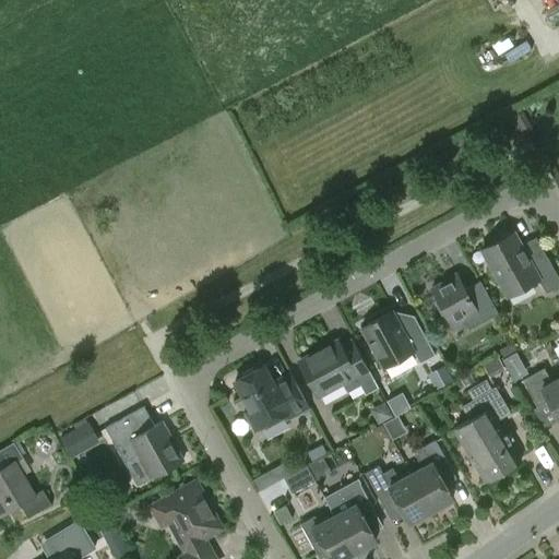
[(558,285),(558,276),(547,256),(532,264),(514,232),(483,249),(508,296),(538,278),(546,293),(558,285)]
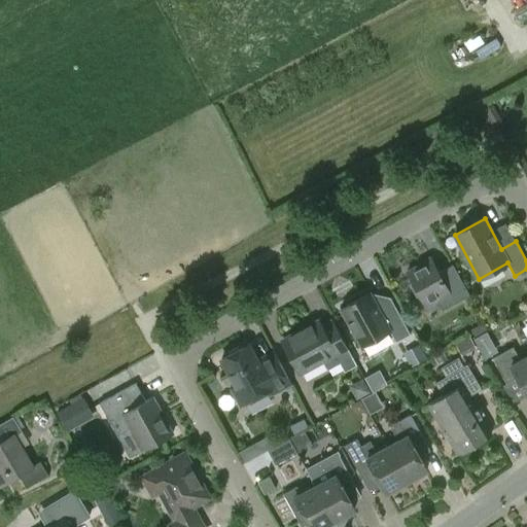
[(443,311),(469,295),(453,265),(438,273),(430,258),(407,272),(413,281),(411,283),(418,296),(421,296),(426,306),(436,301),(443,311)]
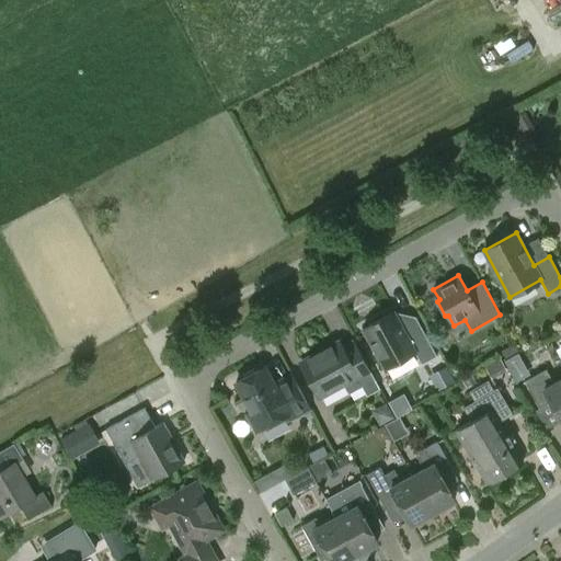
[(415,352),(422,364),(437,355),(415,316),(401,323),(395,311),(363,329),(385,369),(415,352)]
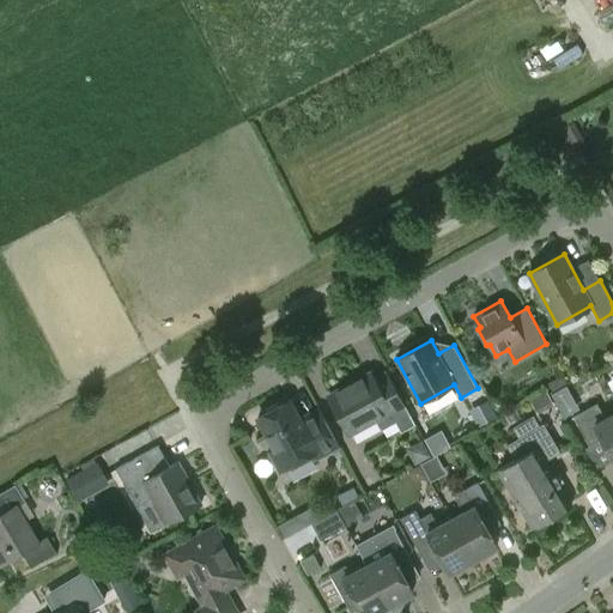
[(395,423),(400,432),(416,425),(387,371),(374,378),(370,374),(328,395),(349,434),(375,419),(381,430),(395,423)]
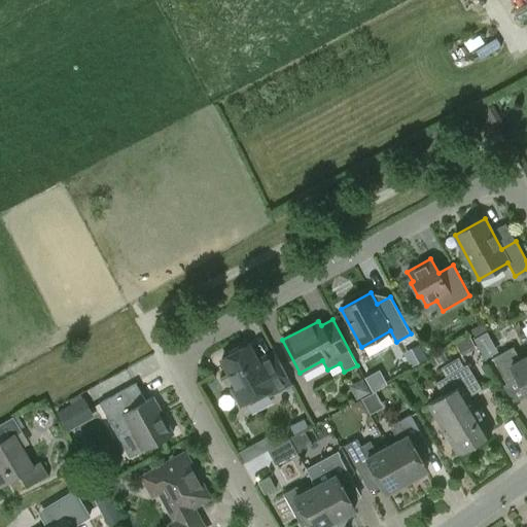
[(485,322),(471,328),(475,336),(489,328),(485,322)]
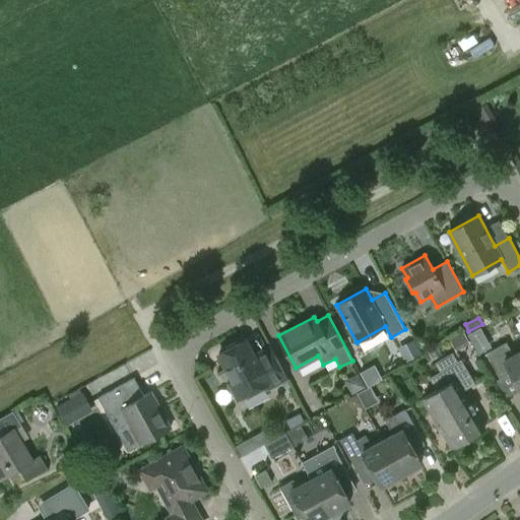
[(464,331),(451,339),(456,347),(469,340),(464,331)]
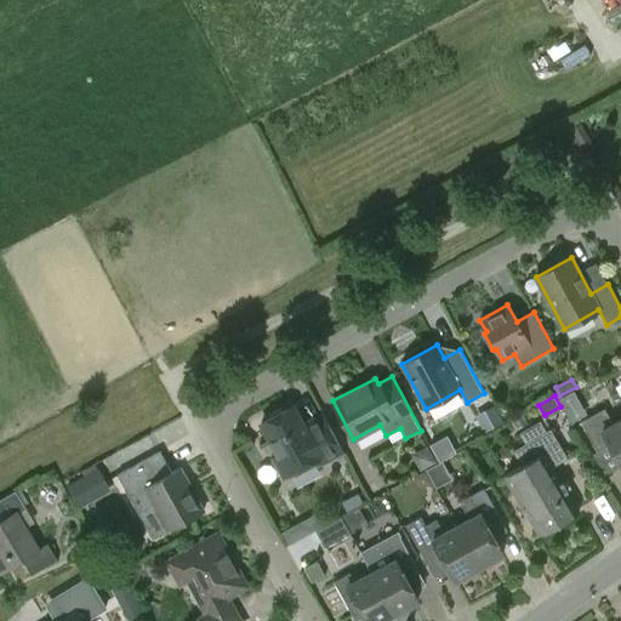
[(495,404),(474,415),(484,432),(503,422),(495,404)]
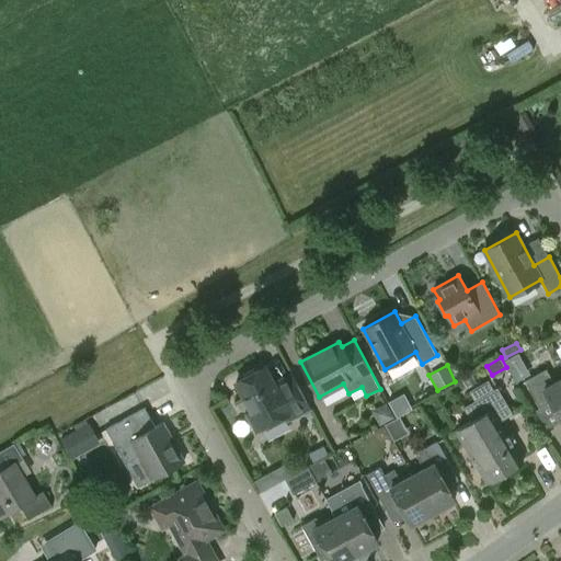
[(288,413),(290,419),(310,408),(292,375),(274,384),(264,367),(236,382),(261,428),(288,413)]
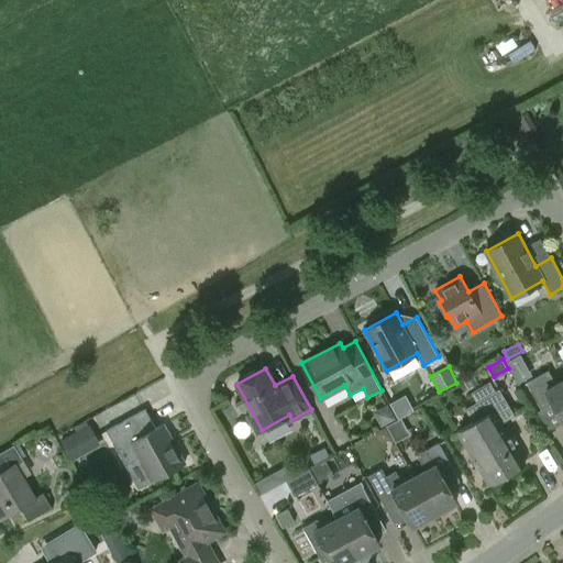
[(562,420),(562,381),(556,385),(549,371),(527,382),(541,409),(553,403),(562,420)]
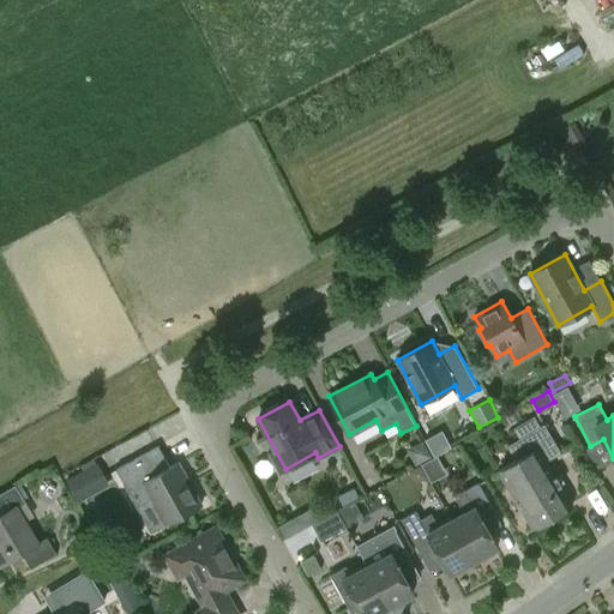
[(506,446),(516,461),(498,470),(533,529),(572,505),(547,462),(561,453),(545,423),(540,426),(534,416),(512,428),(519,439),(506,446)]
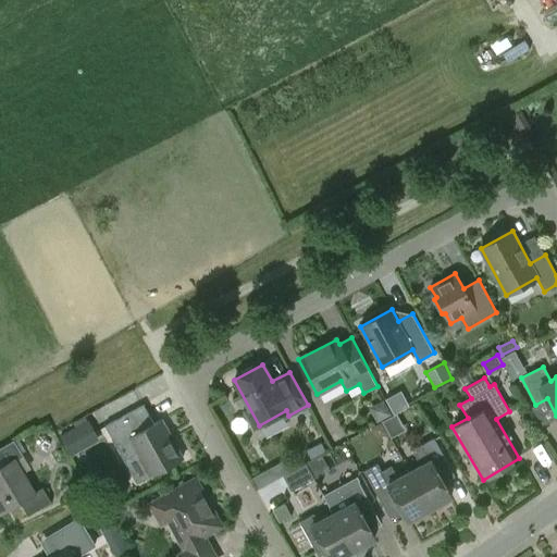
[(373,405),(390,436),(406,428),(397,411),(411,404),(403,388),(373,405)]
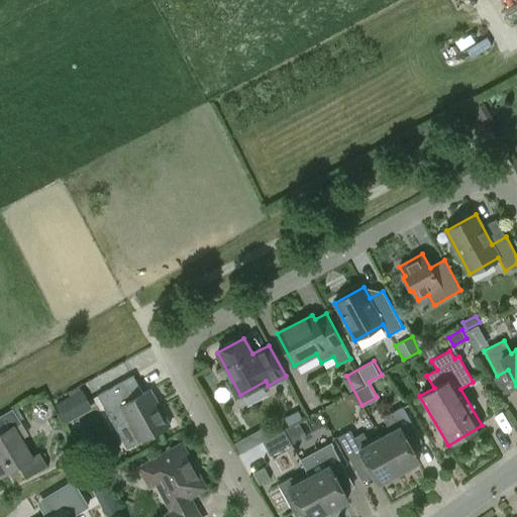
[(142,394),(133,376),(97,395),(115,427),(128,420),(139,441),(170,425),(150,390),(142,394)]
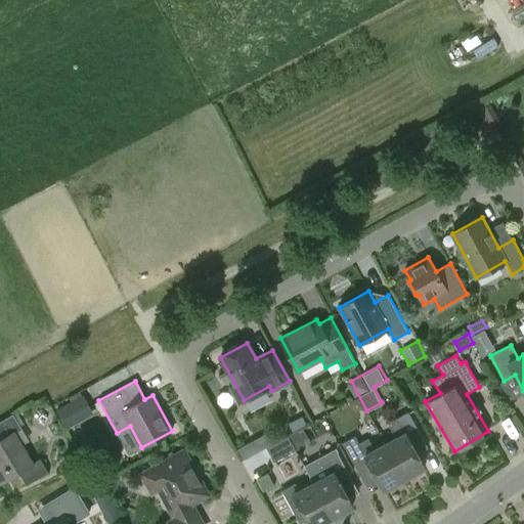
[(59,409),(64,420),(68,425),(94,410),(86,394),(59,409)]
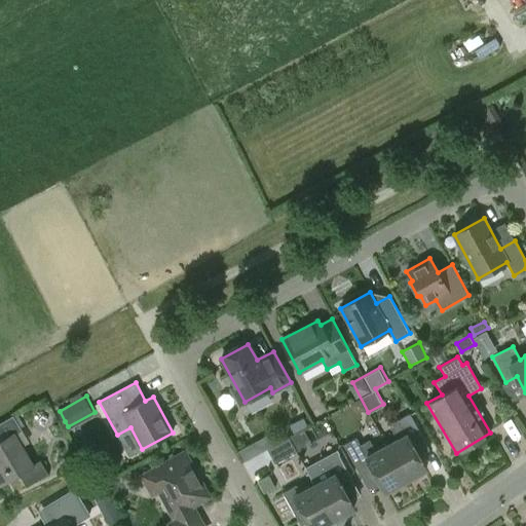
[(361,399),(350,404),(355,414),(366,409),(361,399)]
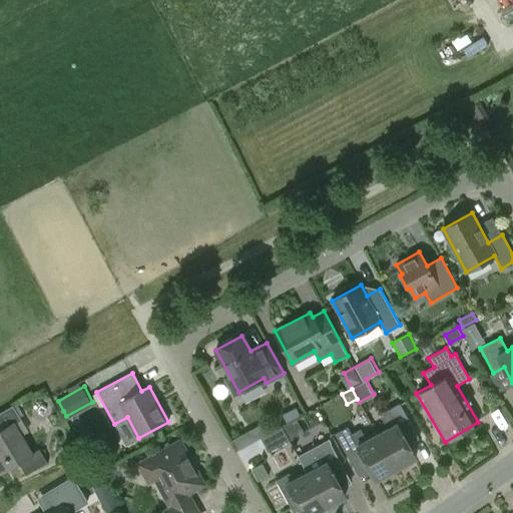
[(388,429),(377,435),(396,469),(416,458),(403,434),(413,428),(400,403),(380,414),(388,429)]
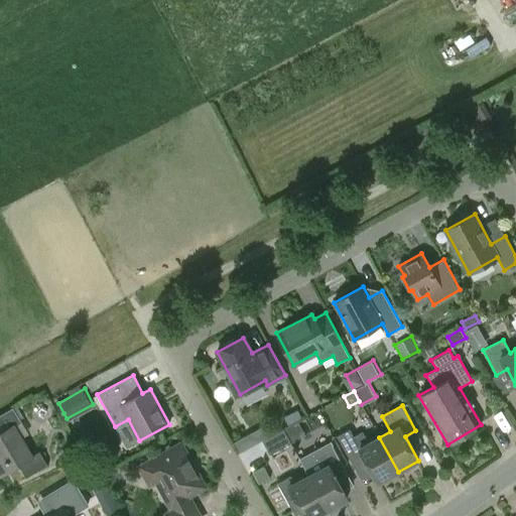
[(21,422),(13,407),(0,414),(0,476),(18,466),(25,478),(47,465),(39,450),(32,456),(15,426),(21,422)]
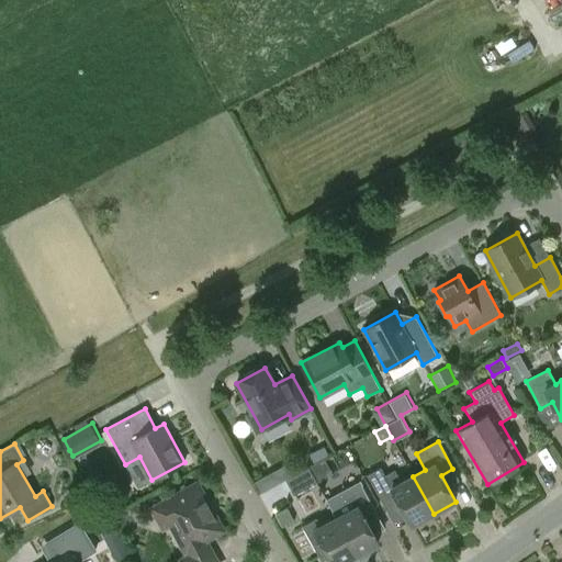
[(315,463),(329,456),(324,446),(310,454),(315,463)]
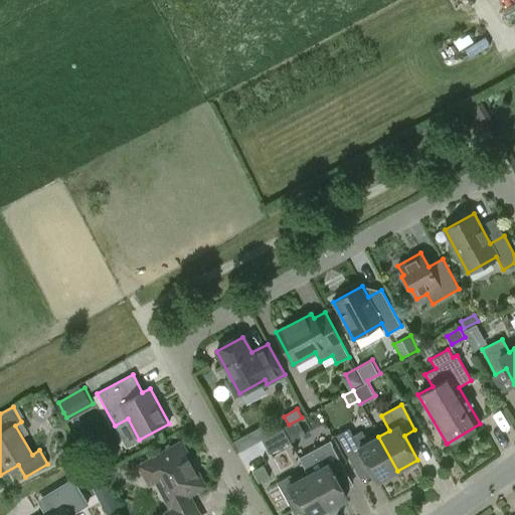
[(268,435),(262,425),(234,442),(239,451),(268,435)]
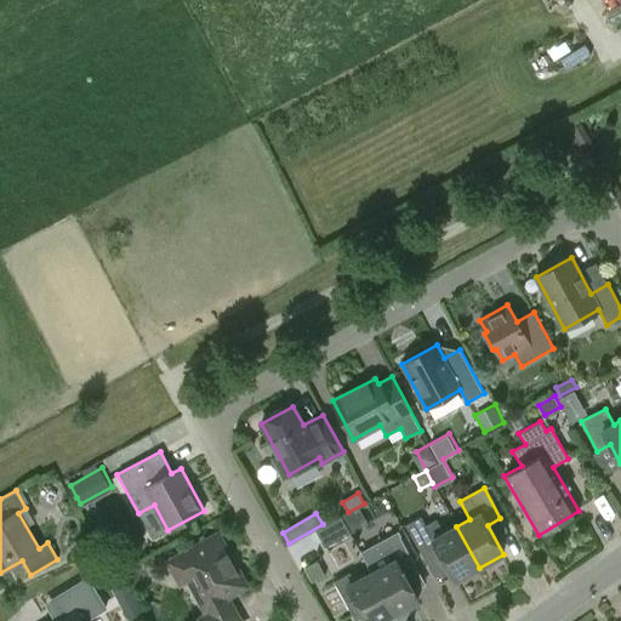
[(341,517),(315,530),(324,547),(349,534),(341,517)]
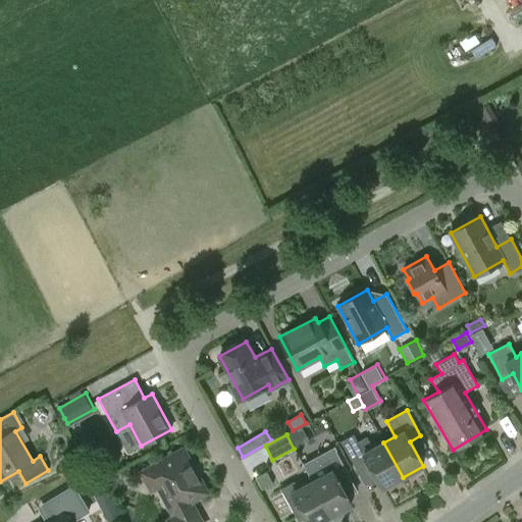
[(382,487),(403,477),(383,442),(373,448),(367,436),(358,441),(354,434),(342,441),(357,470),(369,463),(382,487)]
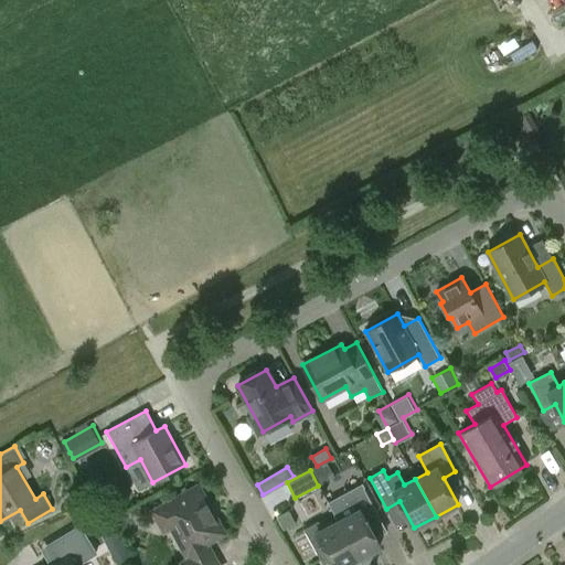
[(350,514),(338,521),(358,558),(380,546),(365,519),(376,512),(362,486),(340,497),(350,514)]
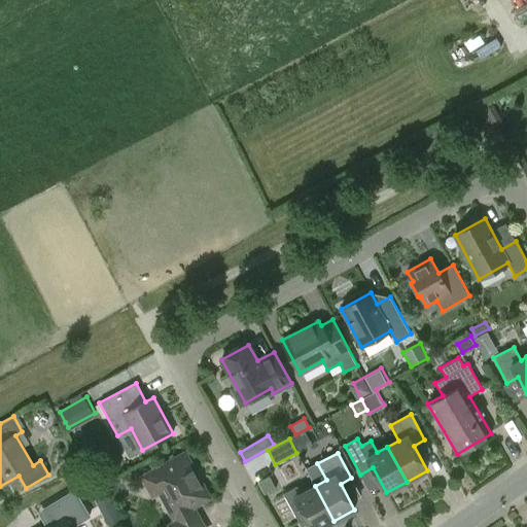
[(192,514),(189,507),(208,497),(184,454),(143,477),(153,495),(164,490),(168,497),(165,499),(176,522),(170,525),(171,526),(202,526),(195,512),(192,514)]
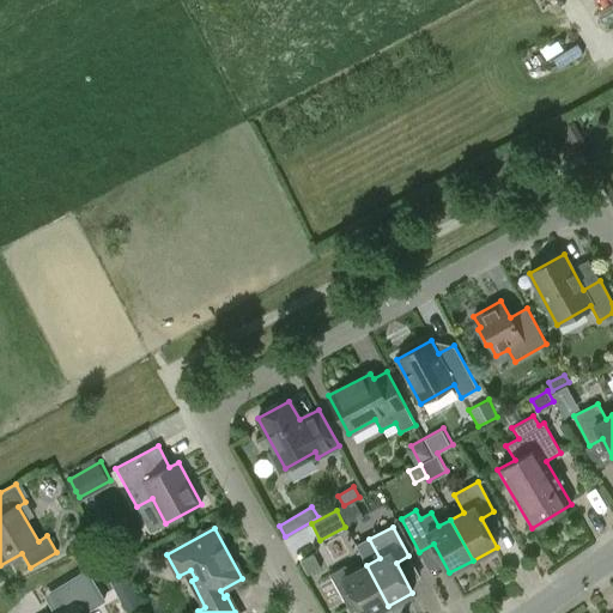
[(311,551),(299,558),(308,575),(321,568),(311,551)]
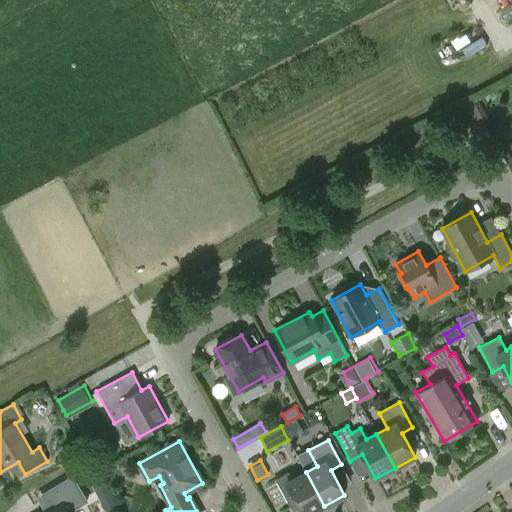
[(301,511),(313,511),(324,506),(306,472),(292,480),(288,473),(275,480),(291,508),(297,504),(301,511)]
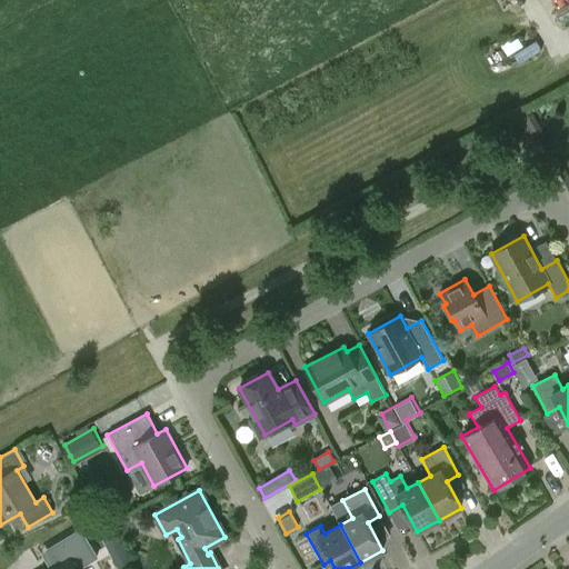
[(111,556),(112,558),(123,551),(125,551),(117,537),(105,543),(111,556)]
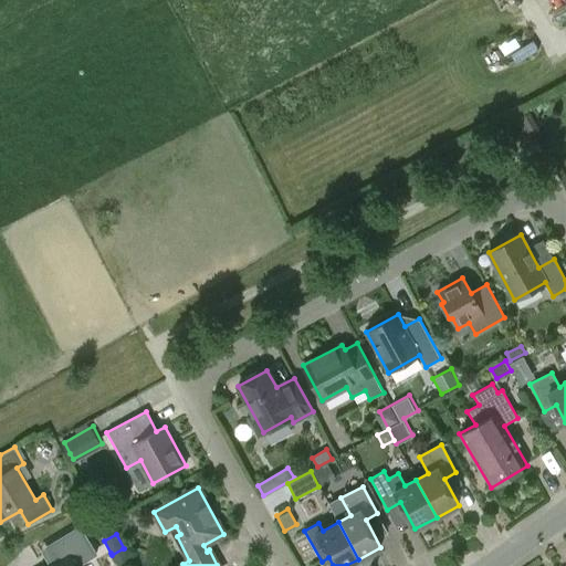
[(88,565),(79,549),(72,537),(38,557),(42,565),(88,565)]
